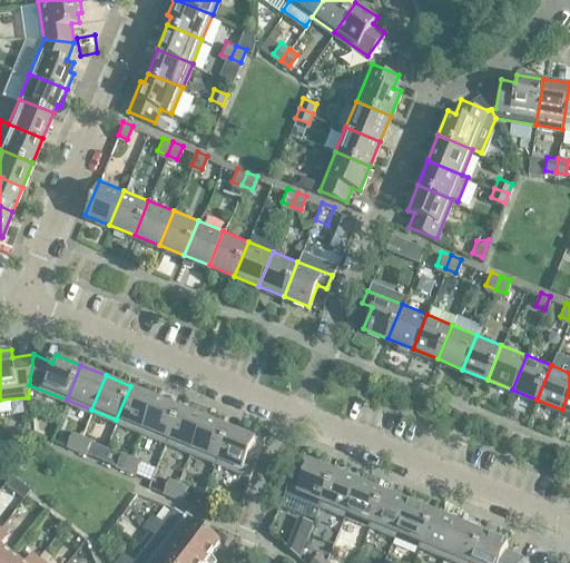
[(141,431),(155,396),(130,386),(116,420),(141,431)]
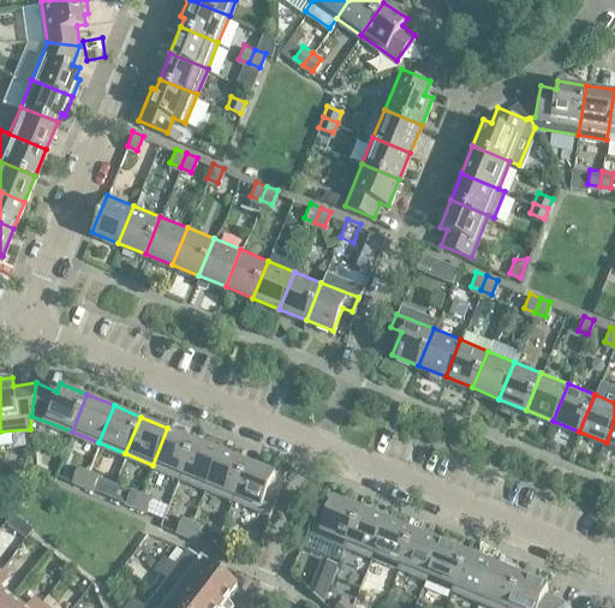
[(179,476),(195,439),(167,428),(153,465),(179,476)]
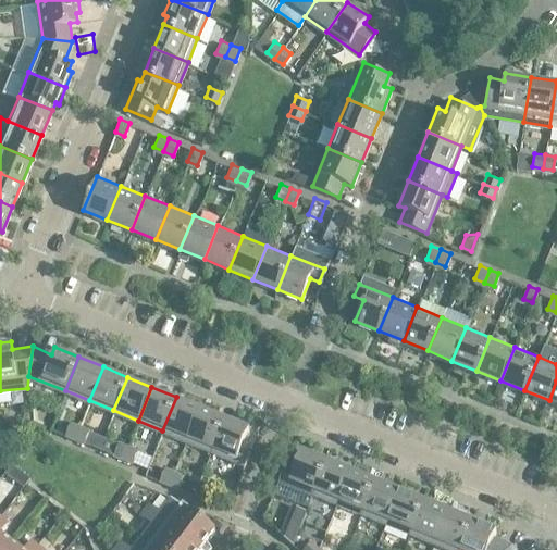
[(200,407),(176,397),(162,430),(186,440),(200,407)]
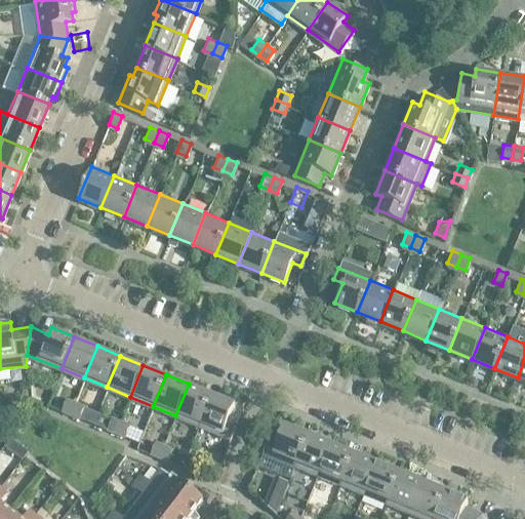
[(189,384),(175,415),(199,425),(211,393),(189,384)]
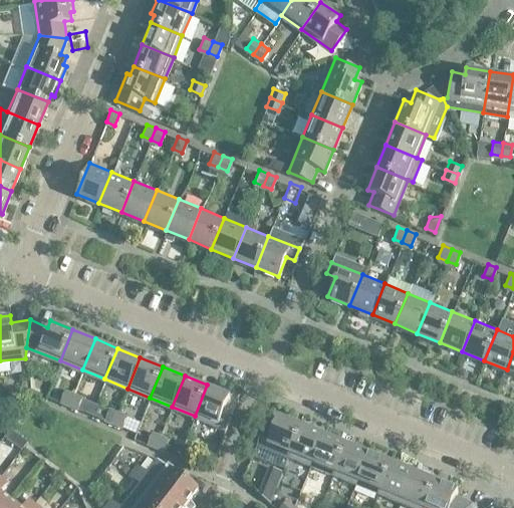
[(207,385),(195,416),(226,429),(230,417),(222,413),(230,394),(207,385)]
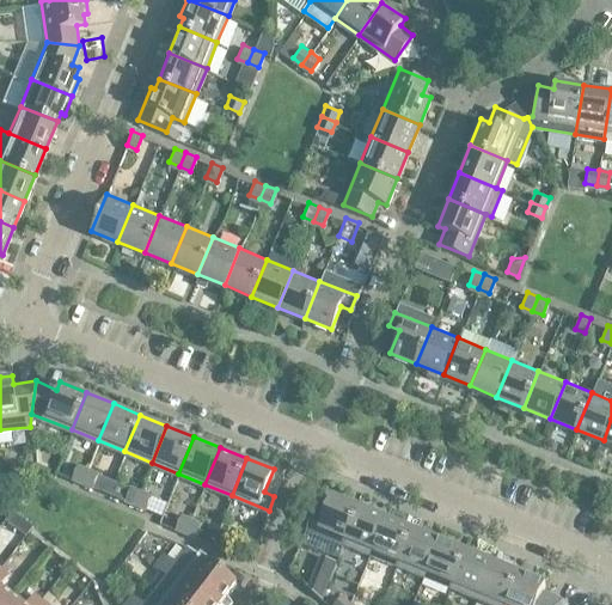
[(72,476),(81,481),(87,466),(78,462),(72,476)]
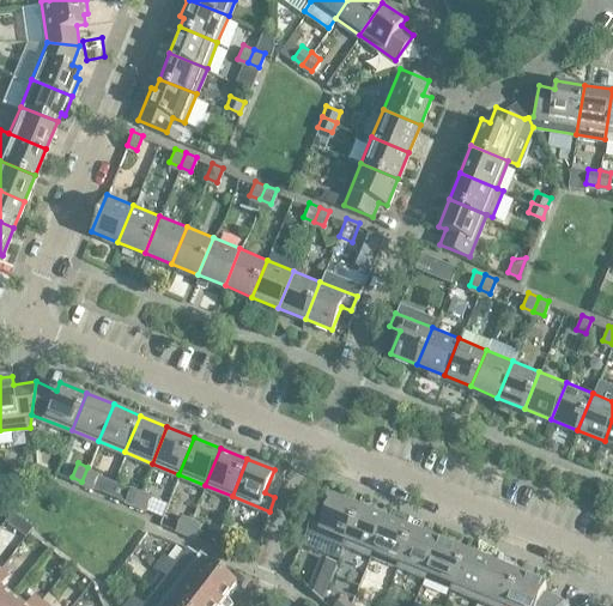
[(98,471),(87,467),(82,482),(92,485),(98,471)]
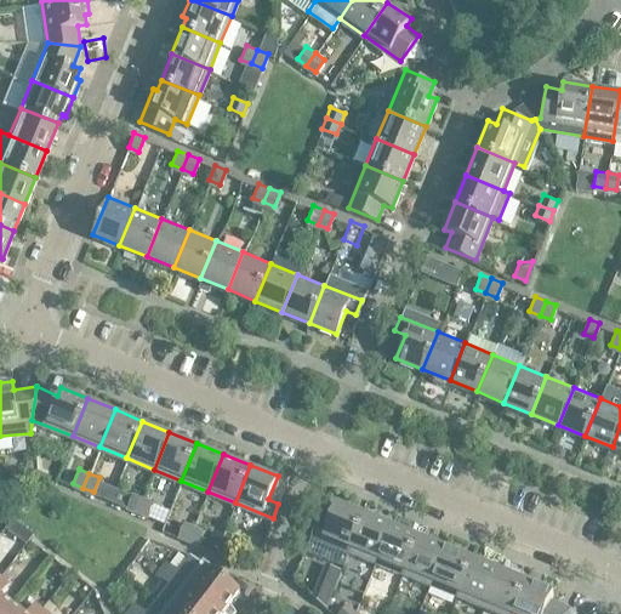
[(126,505),(137,510),(143,495),(132,490),(126,505)]
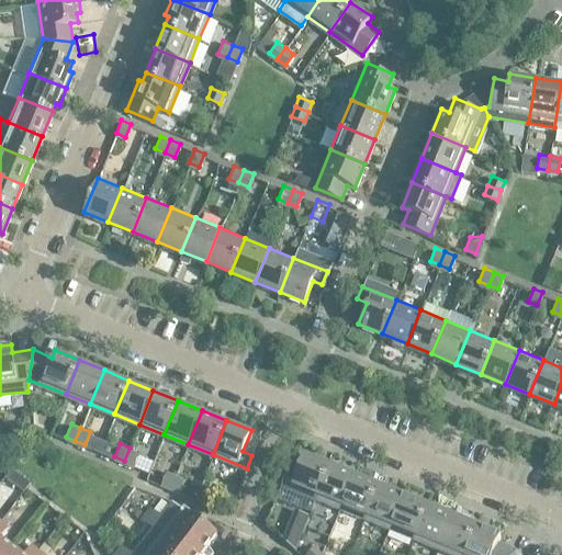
[(139,452),(130,448),(124,461),(134,464),(139,452)]
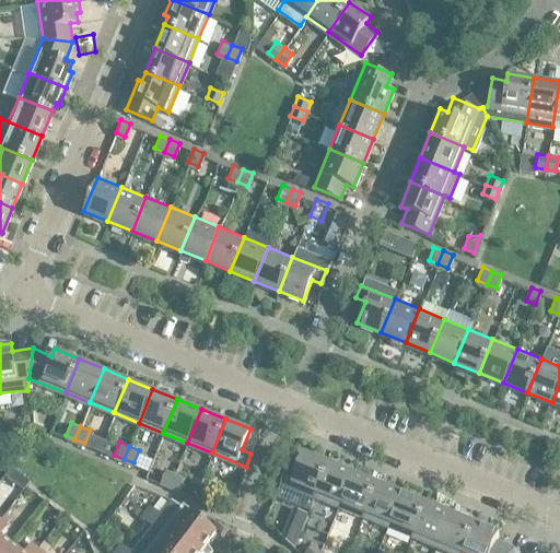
[(303,450),(294,471),(286,468),(280,481),(314,494),(327,460),(303,450)]
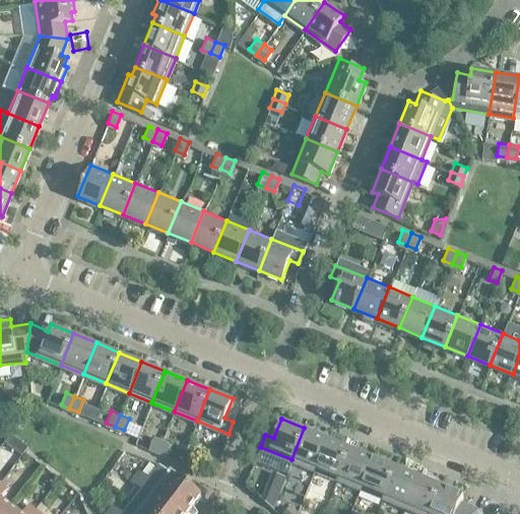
[(314,468),(327,437),(304,428),(291,459),(314,468)]
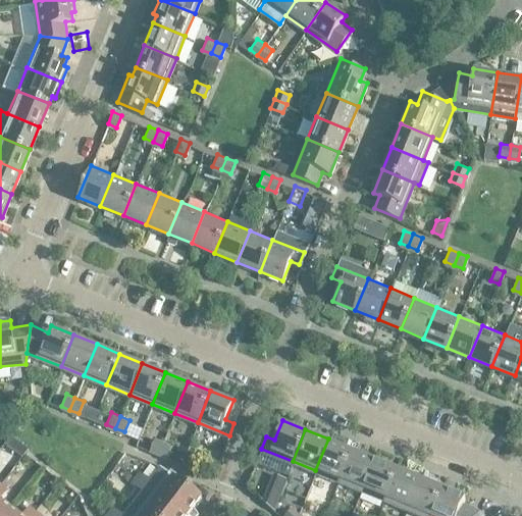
[(9,432),(4,441),(13,449),(15,446),(19,440),(9,432)]
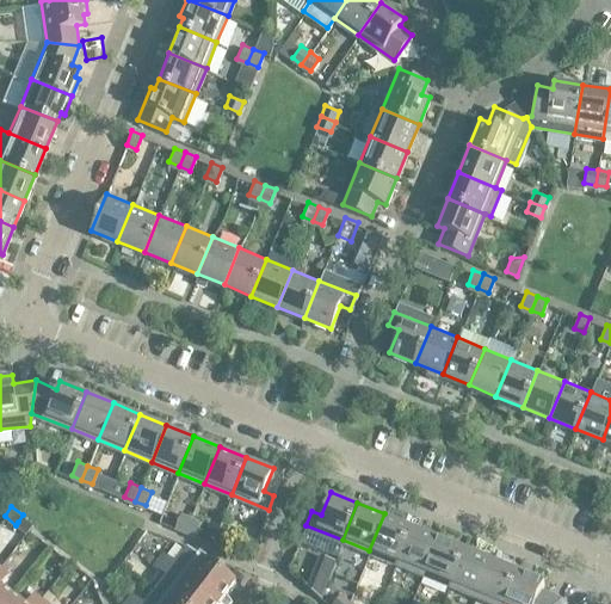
[(191,516),(180,511),(174,525),(185,529),(191,516)]
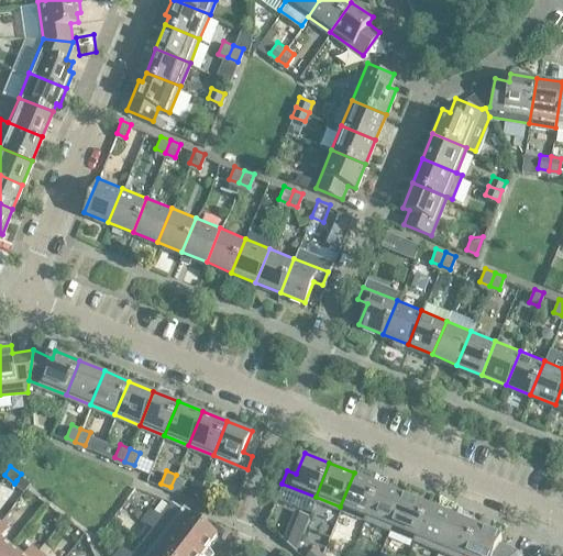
[(364,518),(378,484),(354,473),(340,507),(364,518)]
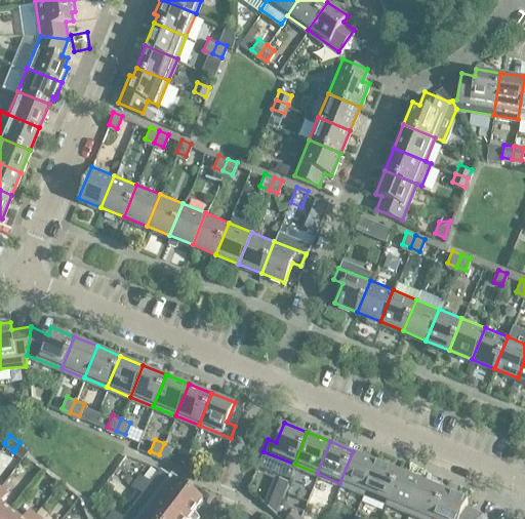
[(159,454),(168,458),(173,446),(164,443),(159,454)]
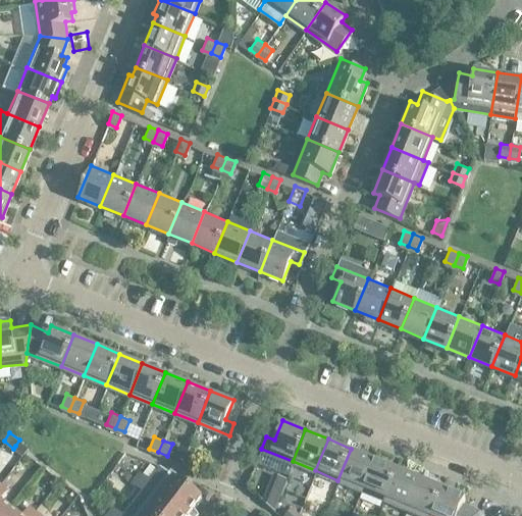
[(361,489),(373,458),(351,449),(337,480),(361,489)]
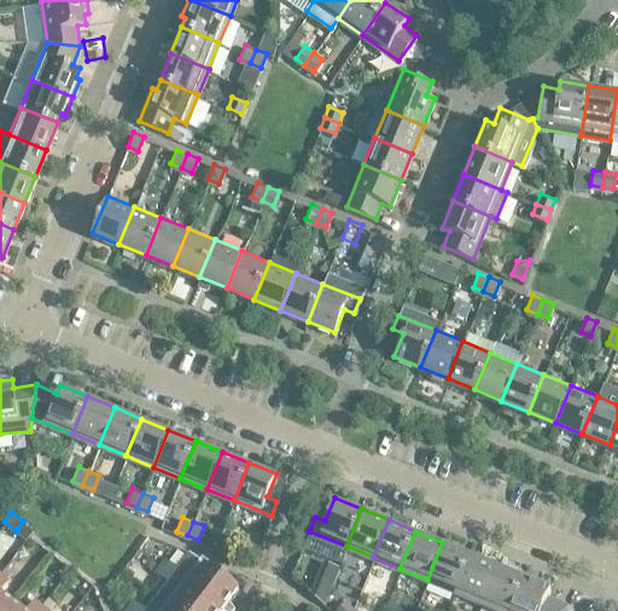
[(454,591),(470,553),(442,542),(427,580),(454,591)]
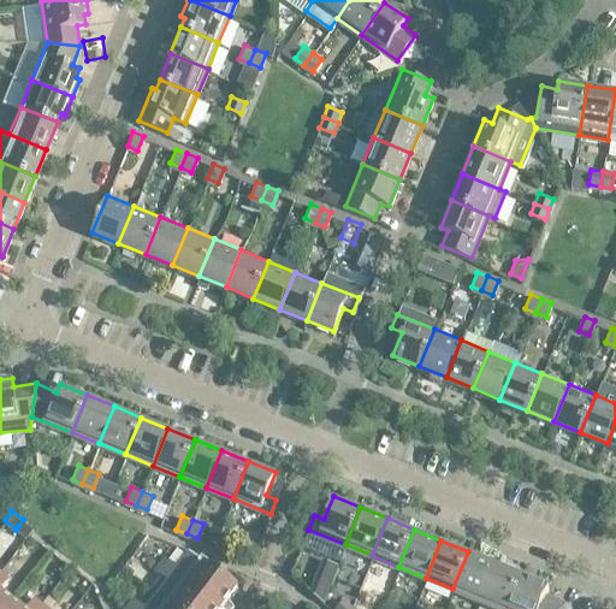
[(218,608),(237,585),(189,548),(177,563),(165,554),(155,566),(167,575),(157,590),(146,604),(134,595),(123,608),(125,608),(218,608)]
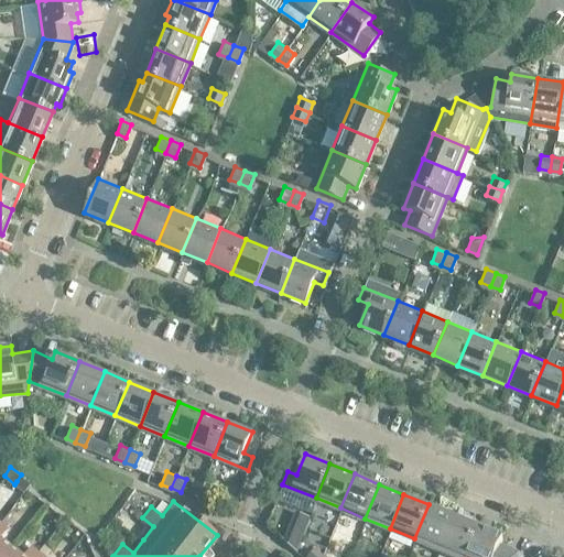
[(438,548),(453,514),(429,504),(414,538),(438,548)]
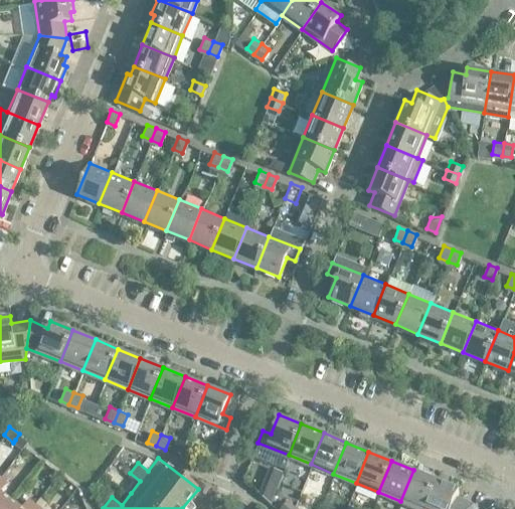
[(250,468),(248,474),(255,477),(258,471),(250,468)]
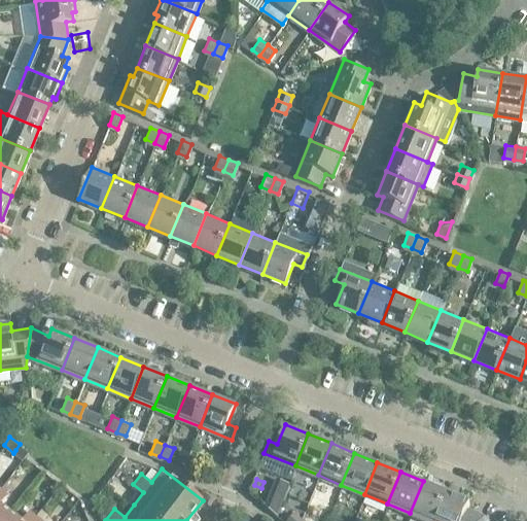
[(430,520),(433,520),(446,490),(423,481),(410,513),(430,520)]
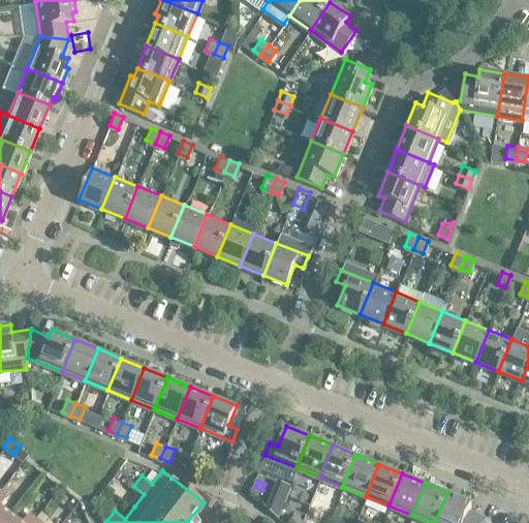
[(0,488),(0,522),(1,522),(11,511),(0,502),(7,493),(0,488)]
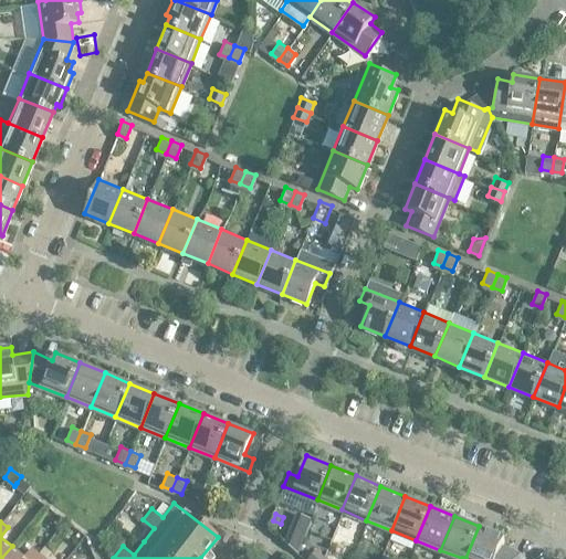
[(504,536),(479,526),(465,558),(514,558),(521,551),(501,544),(504,536)]
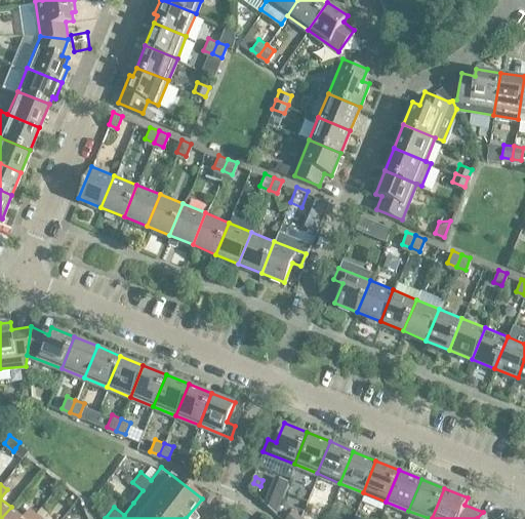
[(1,518),(30,518),(36,511),(29,506),(22,515),(11,507),(1,518)]
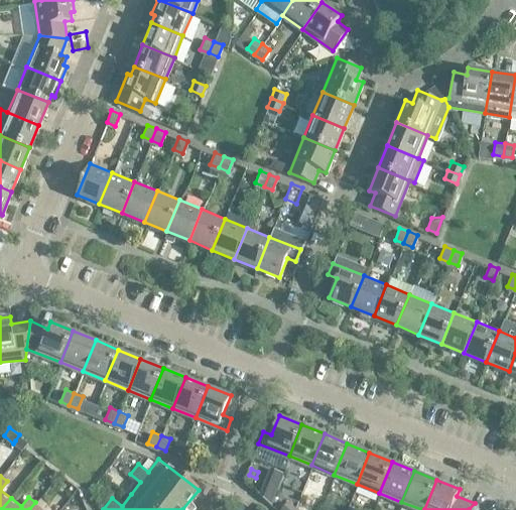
[(279,509),(291,509),(295,506),(287,500),(279,509)]
